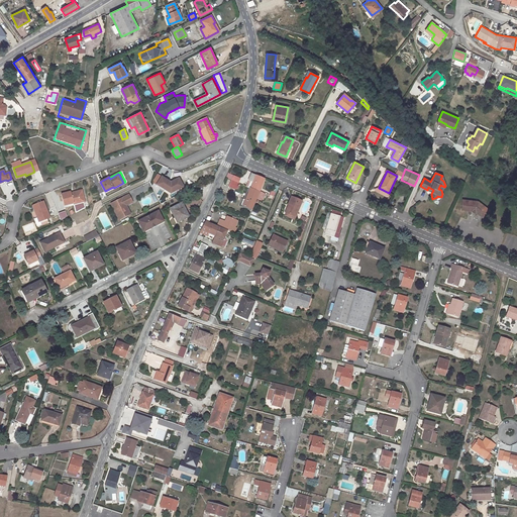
[(225,178),(231,180),(238,183),(240,178),(228,174),(225,178)]
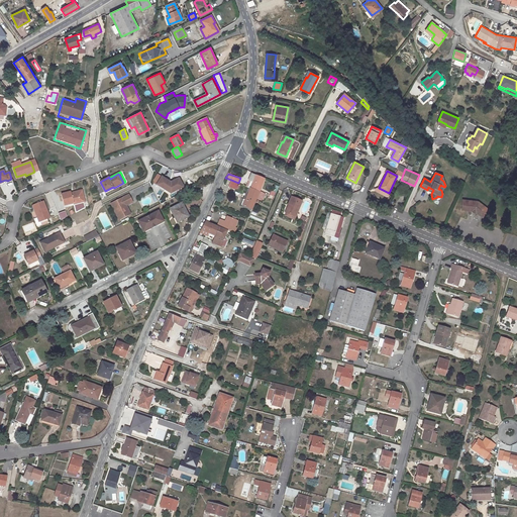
[(246,187),(249,188),(259,192),(265,179),(251,174),(246,187)]
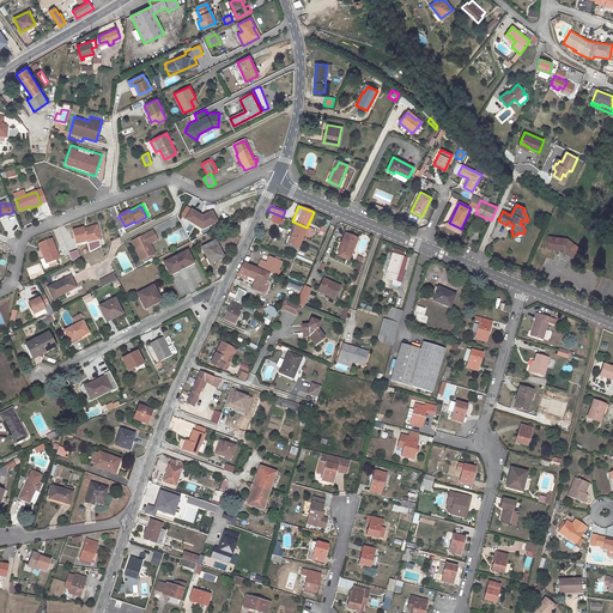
[(192,210),(186,219),(202,230),(217,222),(211,211),(208,212),(207,211),(199,214),(192,210)]
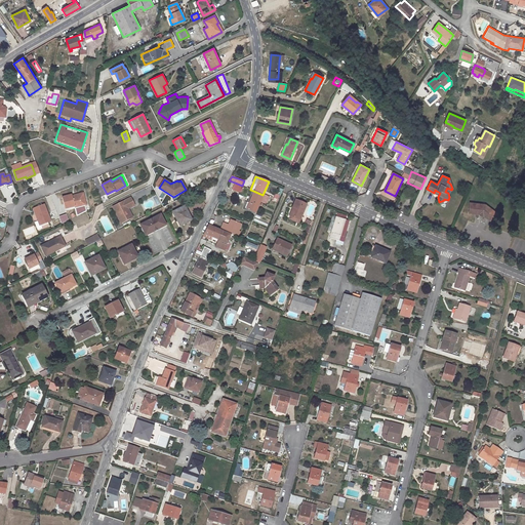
[(235,183),(233,189),(239,192),(242,186),(235,183)]
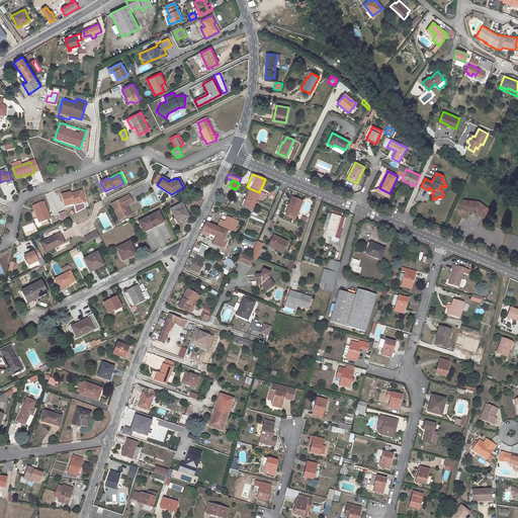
[(245,199),(242,204),(253,209),(259,192),(250,188),(245,200),(245,199)]
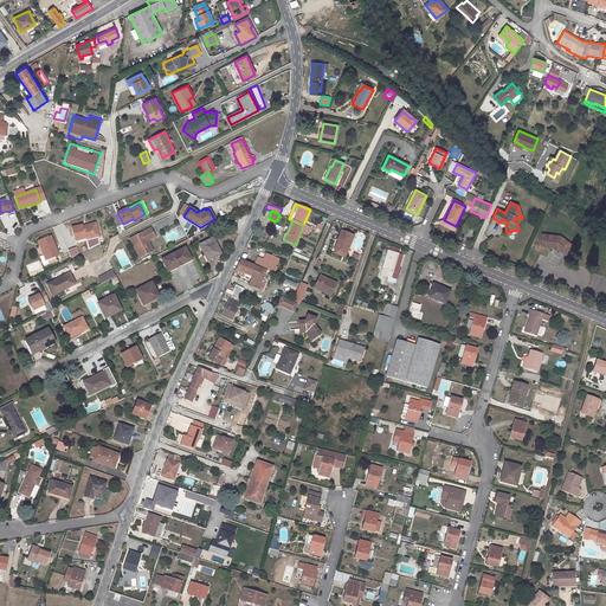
[(442,224),(453,230),(456,226),(444,220),(439,221),(442,224)]
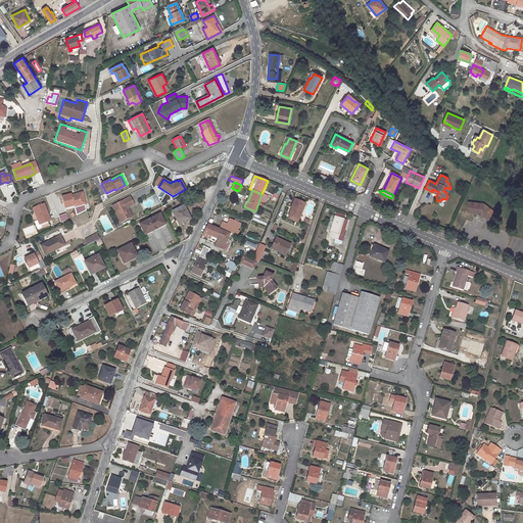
[(73,193),(62,195),(65,207),(75,205),(75,207),(85,204),(84,198),(82,198),(81,192),(76,194),(76,195),(73,195),(73,194),(73,193)]
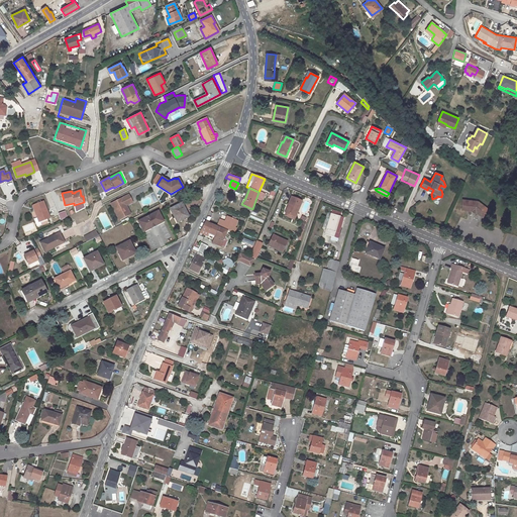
[(128,195),(111,204),(119,220),(128,215),(126,212),(124,211),(124,209),(125,206),(126,206),(132,202),(128,195)]
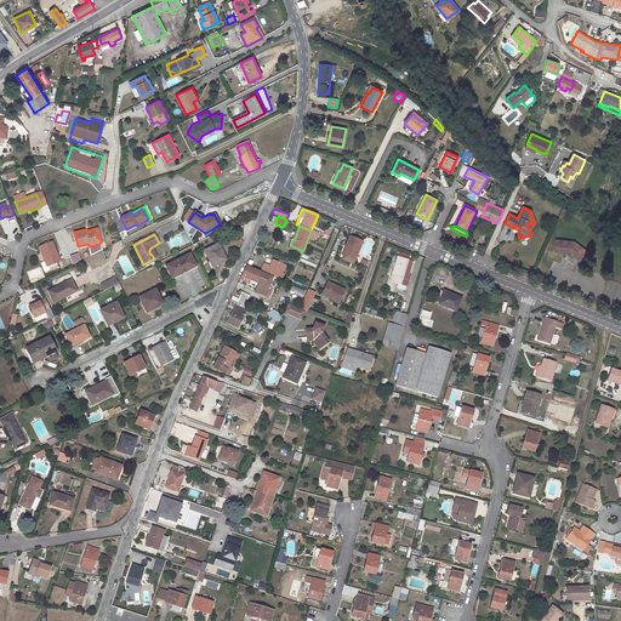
[(348,246),(343,256),(355,261),(363,241),(351,235),(346,245),(348,246)]
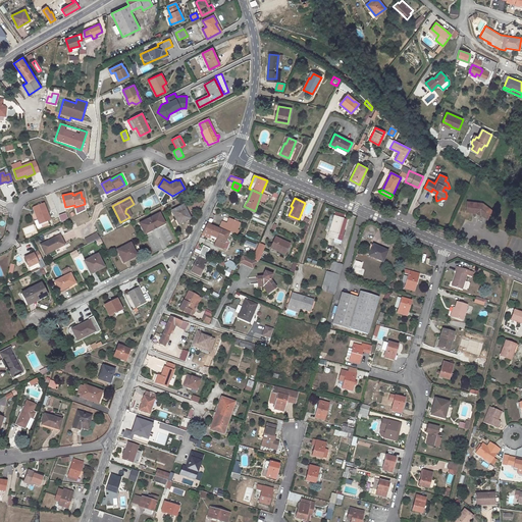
[(255,211),(244,206),(247,201),(245,201),(242,207),(254,213),(255,211)]
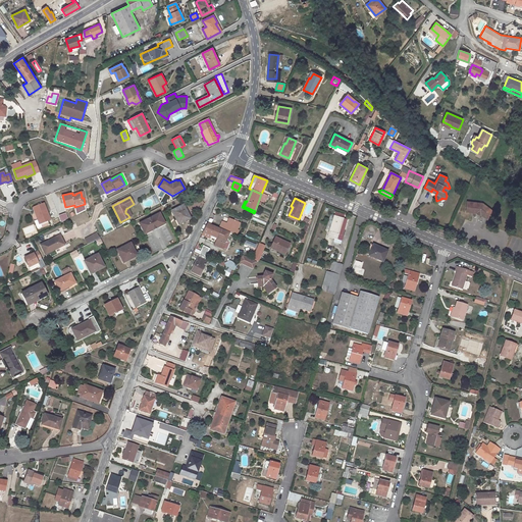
[(475,213),(480,215),(488,220),(494,213),(482,204),(467,201),(465,211),(475,213)]
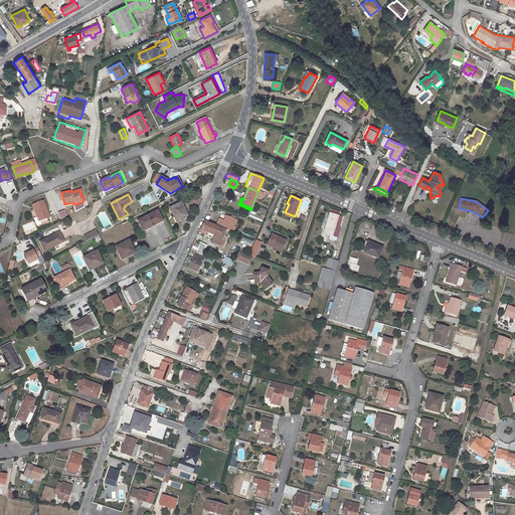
[(43,200),(34,204),(38,216),(37,216),(39,221),(49,217),(43,200)]
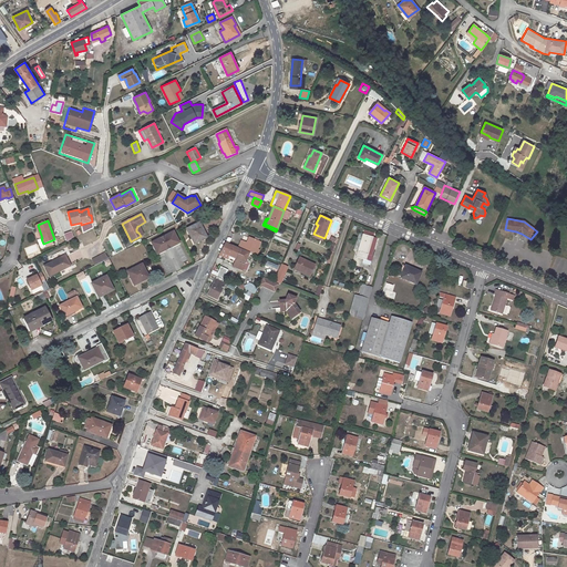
[(206,238),(202,229),(203,228),(199,223),(186,229),(194,244),(206,238)]
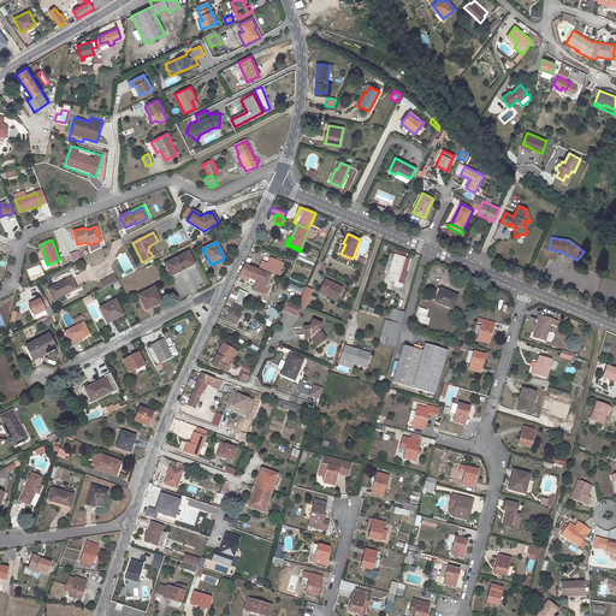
[(188,252),(164,265),(171,277),(182,271),(181,270),(183,268),(184,270),(195,265),(188,252)]
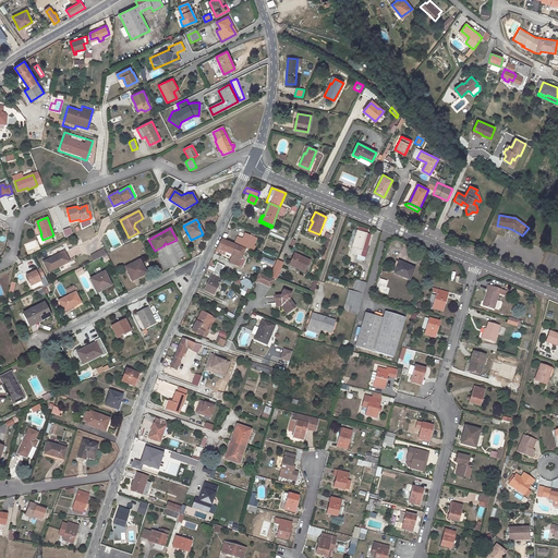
[(358,230),(350,253),(361,256),(362,251),(367,233),(358,230)]
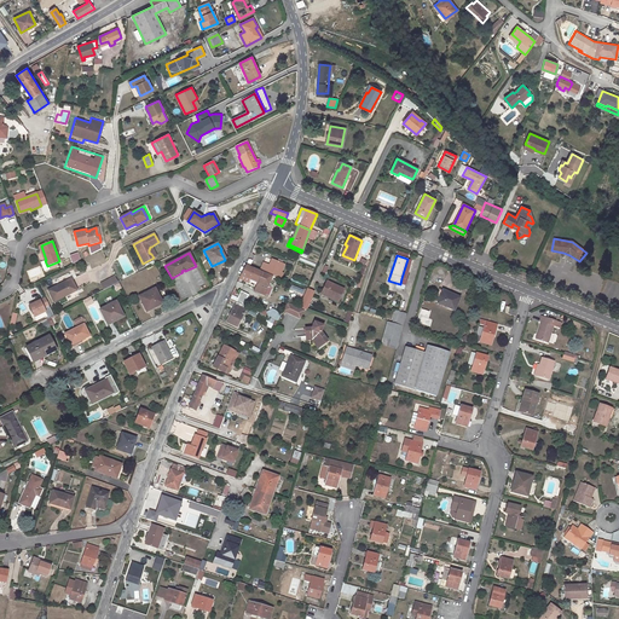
[(405,279),(411,260),(408,259),(401,278),(405,279)]
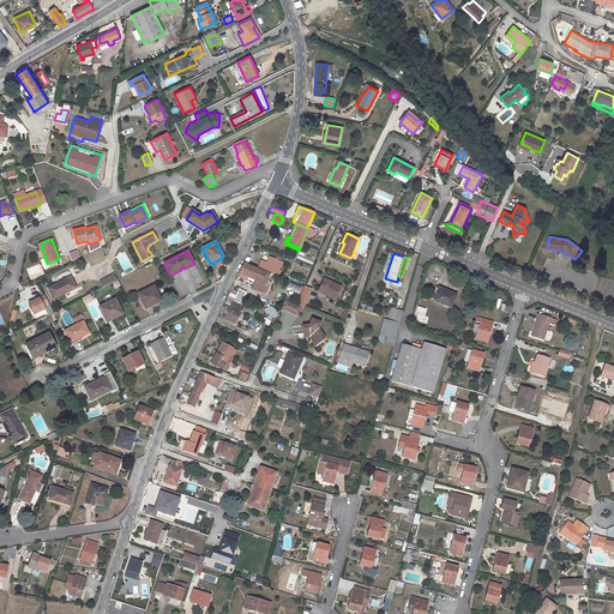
[(258,268),(278,277),(280,271),(277,270),(281,263),(280,262),(280,259),(276,258),(275,260),(270,258),(268,264),(260,260),(258,268)]
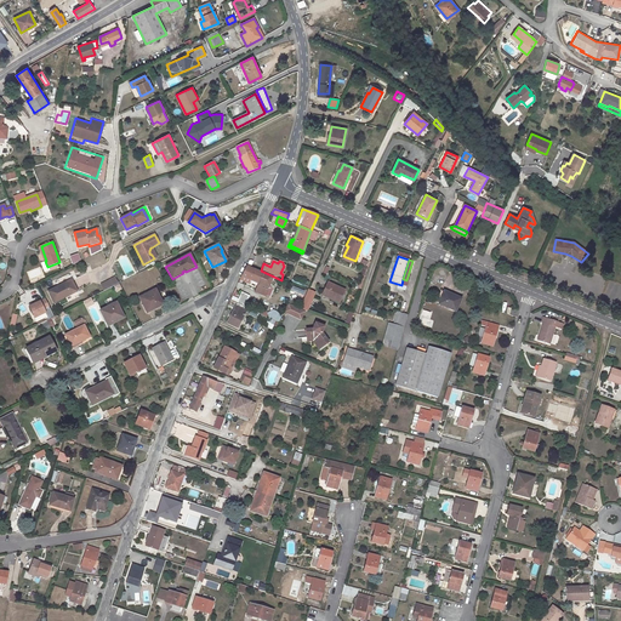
[(241,277),(251,280),(254,281),(258,284),(255,292),(265,297),(273,278),(246,266),(241,277)]
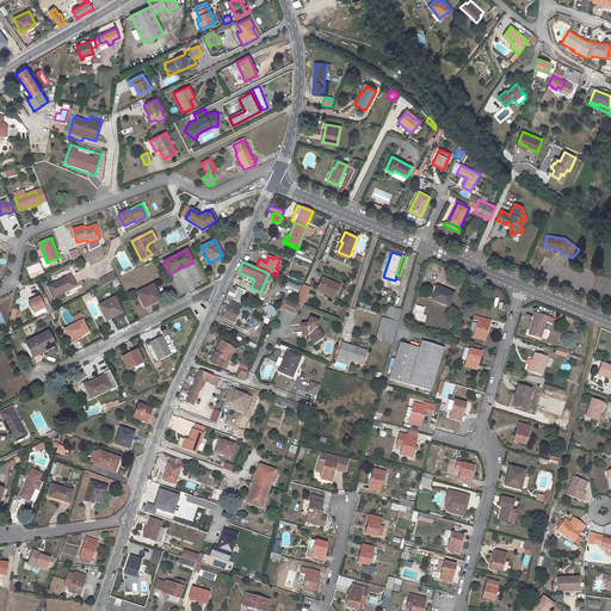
[(102,287),(116,279),(111,272),(97,281),(102,287)]
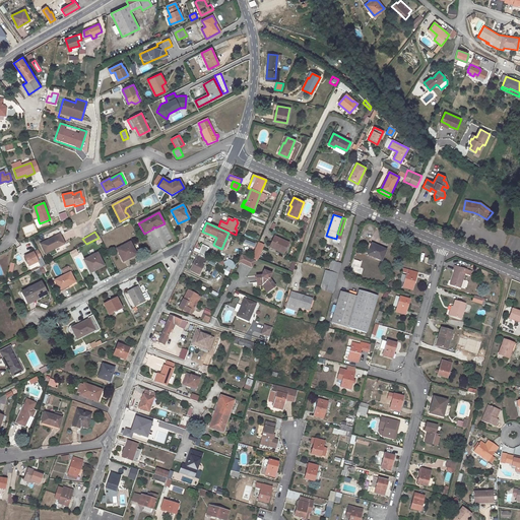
[(60,235),(41,244),(46,253),(64,244),(60,235)]
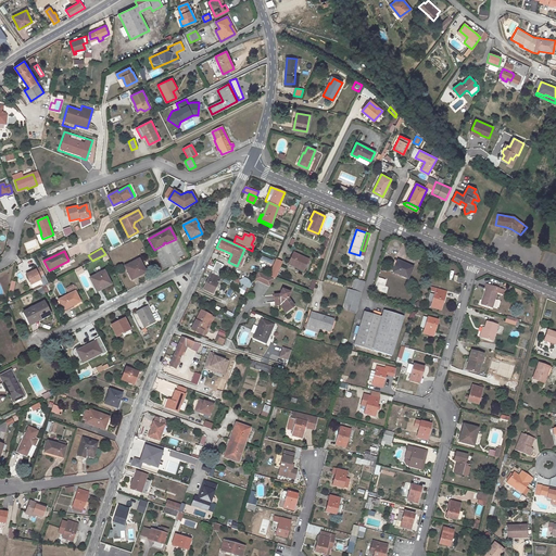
[(292,253),(288,264),(304,270),(308,260),(292,253)]
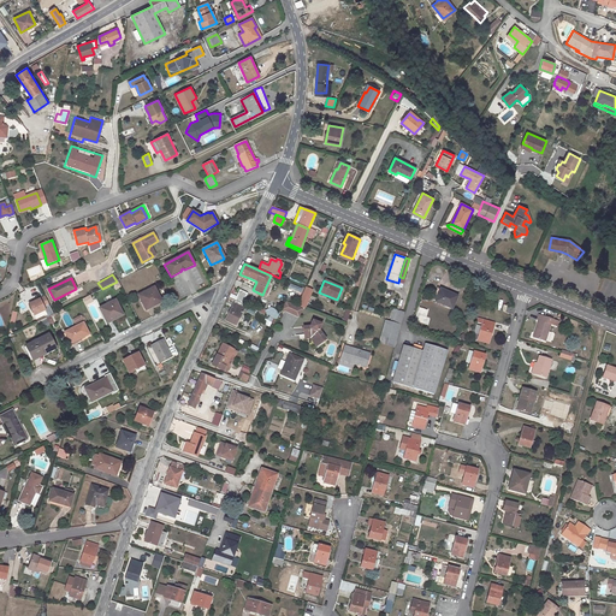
[(161,300),(154,288),(138,295),(146,309),(155,304),(155,303),(161,300)]
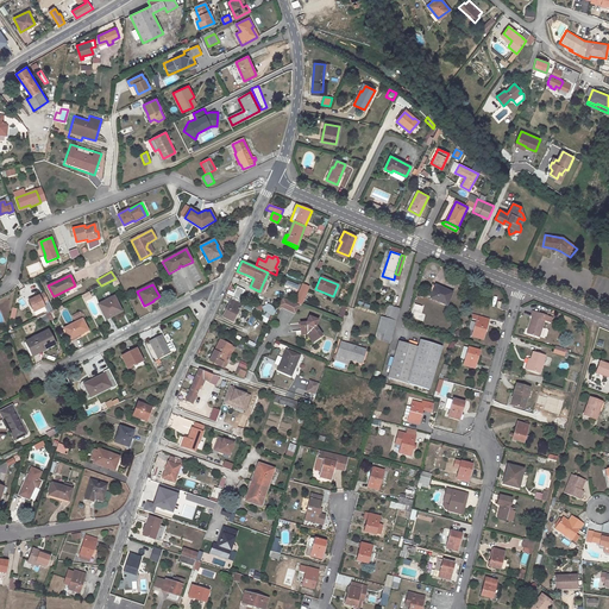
[(429,297),(447,306),(452,293),(435,286),(432,293),(429,297)]
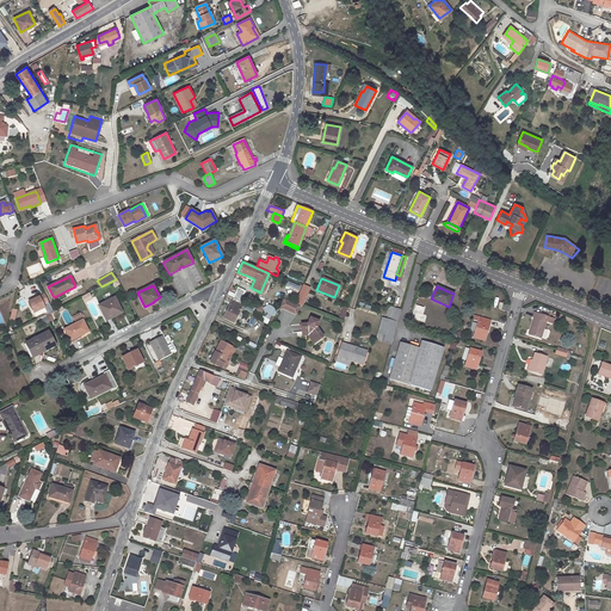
[(31,314),(43,308),(42,306),(48,303),(43,294),(25,302),(31,314)]
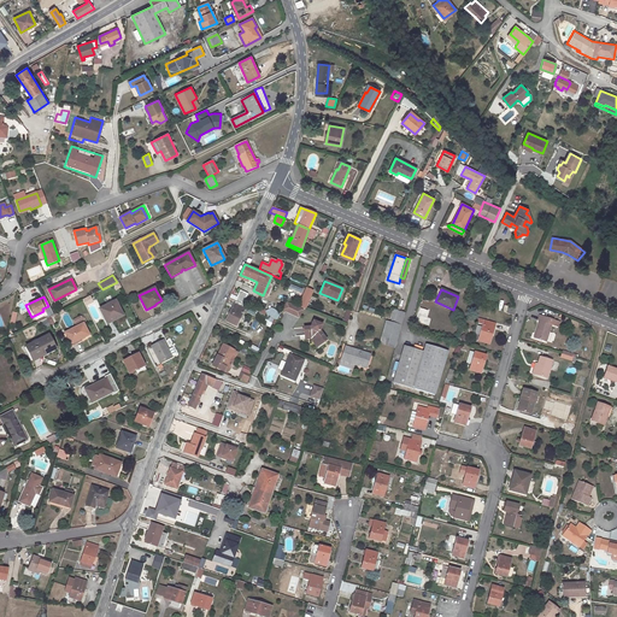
[(84,306),(93,303),(89,297),(81,300),(84,306)]
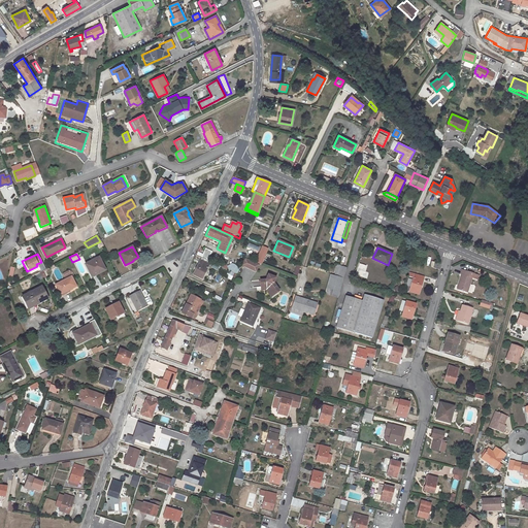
[(99,257),(86,264),(92,277),(98,274),(96,271),(103,268),(100,263),(101,262),(99,257)]
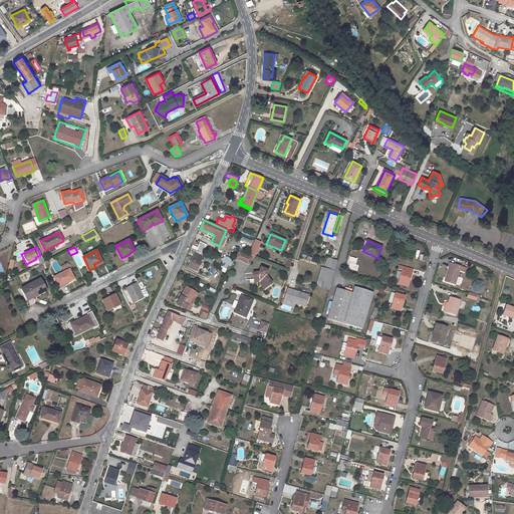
[(188,267),(197,271),(204,256),(196,252),(188,267)]
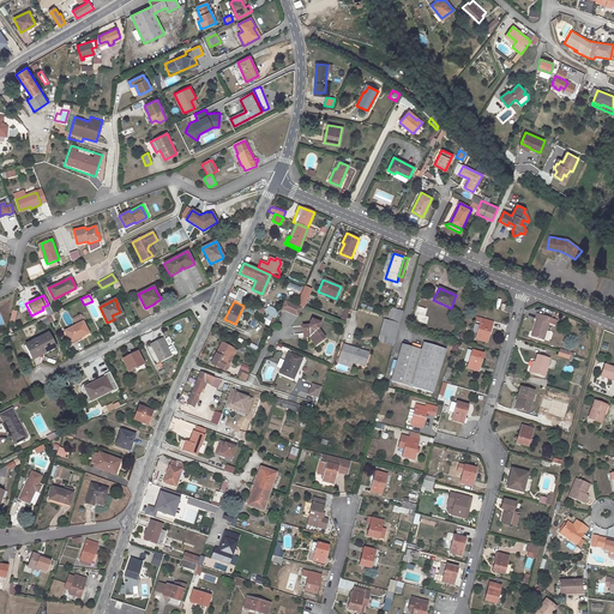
[(281,311),(298,317),(301,307),(283,302),(281,311)]
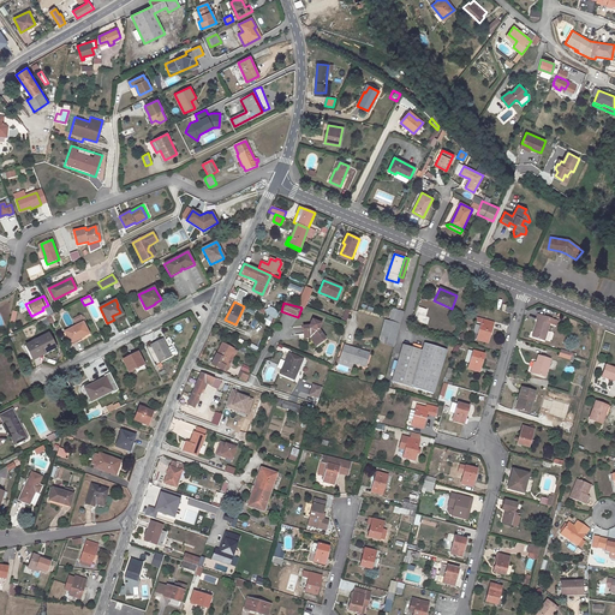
[(425,316),(428,309),(418,306),(415,321),(428,324),(429,317),(425,316)]
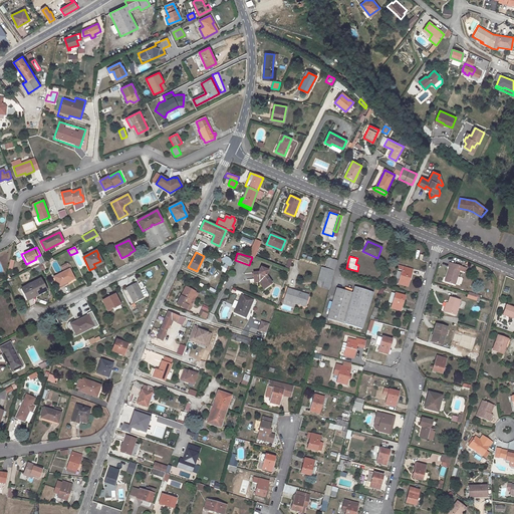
[(338,260),(331,258),(327,268),(335,270),(338,260)]
